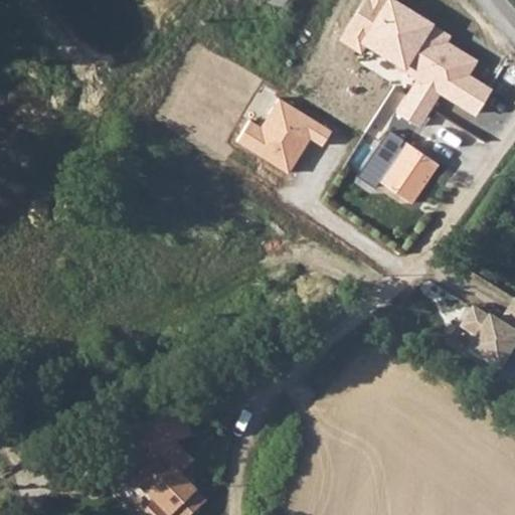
[(255,0),(278,14),(286,2),(287,0),(255,0)]
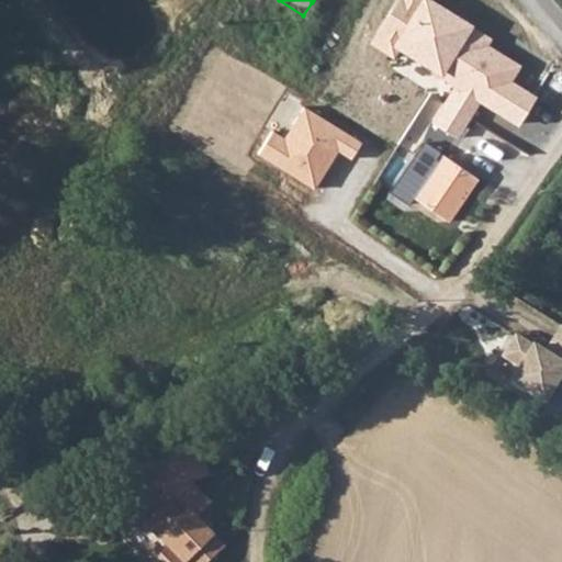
[(406,0),(388,29),(413,45),(440,0),(406,0)]
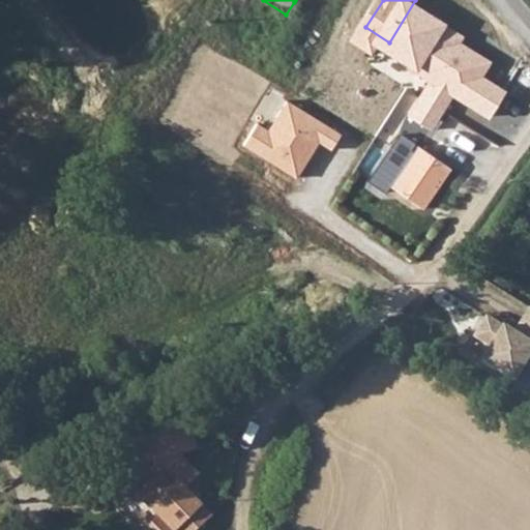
[(295,76),(326,95),(352,54),(359,60),(364,53),(378,61),(389,42),(365,27),(358,42),(344,34),(333,51),(317,40),(295,76)]
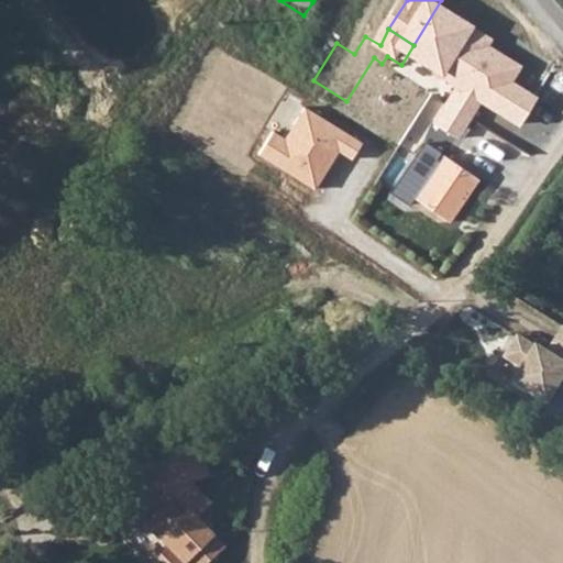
[(477,101),(451,84),(428,120),(454,138),(477,101)]
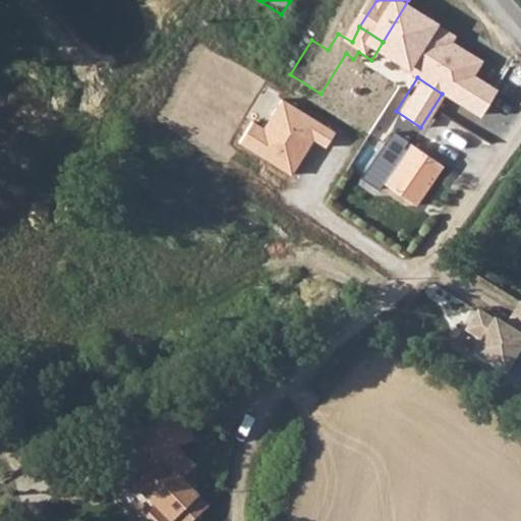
[(291,176),(312,141),(326,149),(336,131),(281,99),(264,127),(251,121),(239,142),(291,176)]
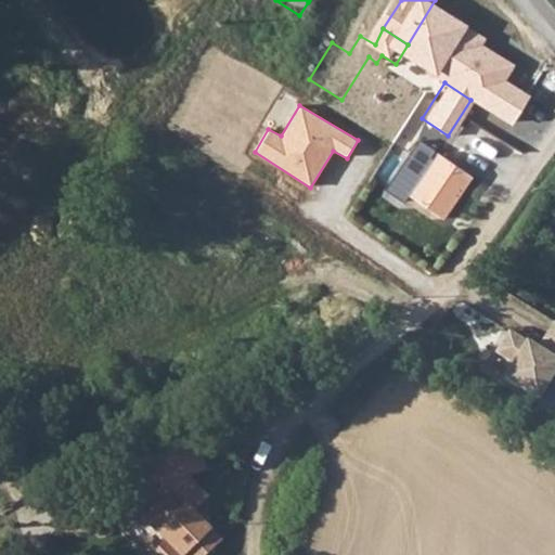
[(434,152),(407,194),(442,218),(470,176),(434,152)]
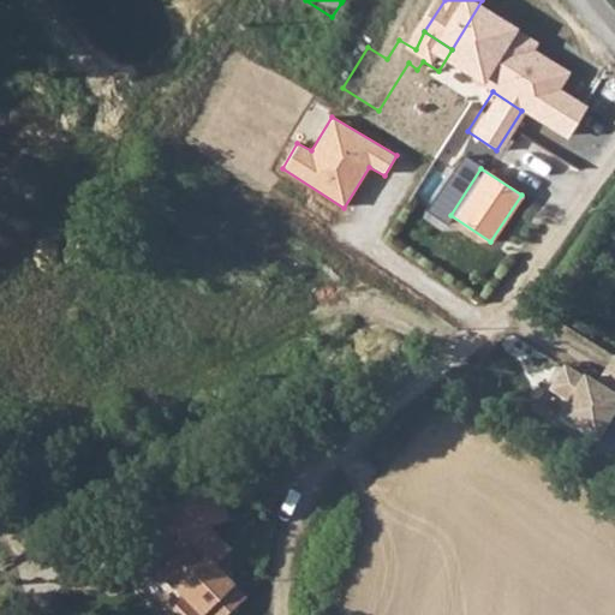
[(614,358),(608,354),(591,383),(560,365),(543,393),(560,402),(548,422),(590,447),(603,425),(614,431),(614,358)]
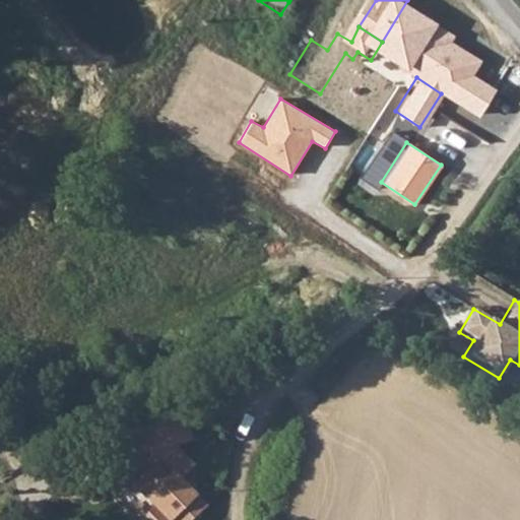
[(183,418),(130,433),(136,454),(189,440),(183,418)]
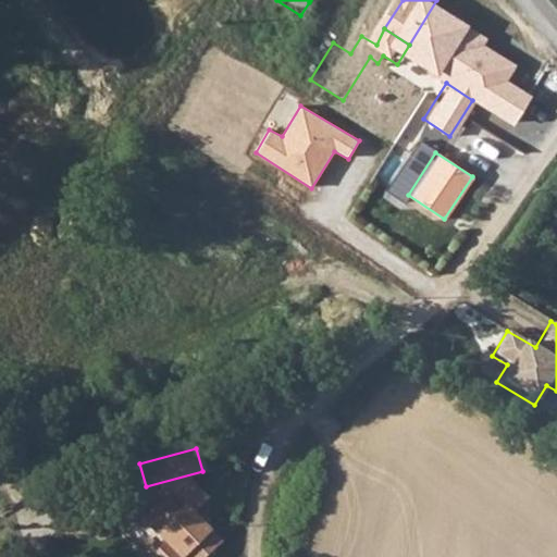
[(165,495),(138,519),(162,545),(173,556),(207,556),(224,542),(195,515),(208,502),(189,480),(165,495)]
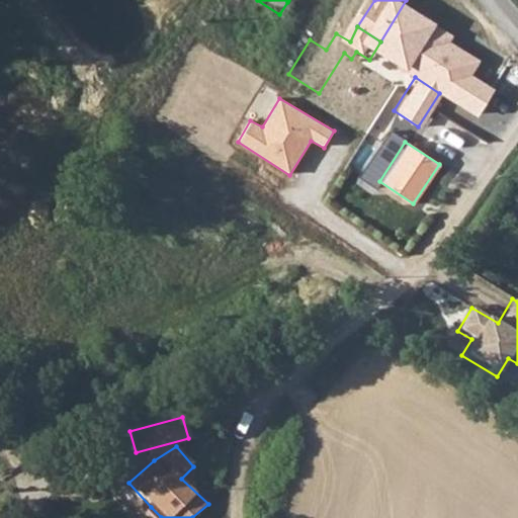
[(161,517),(151,507),(139,517),(161,517)]
